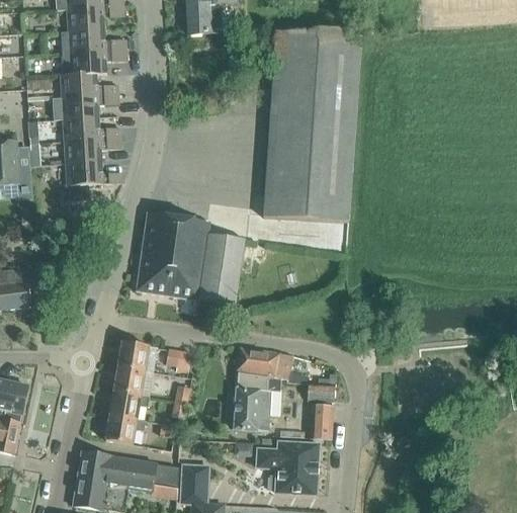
[(57,0),(58,8),(68,7),(104,5),(104,0),(57,0)]
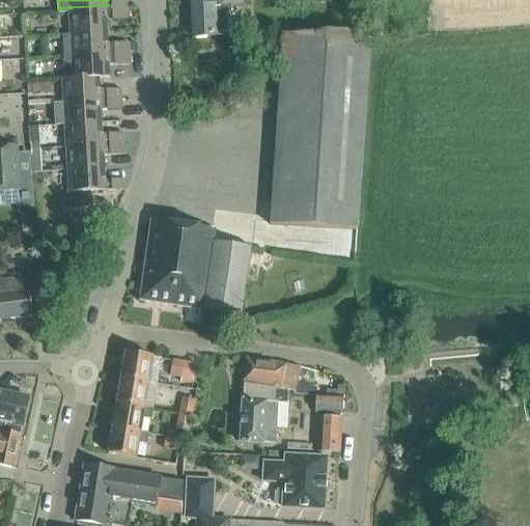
[(227,33),(226,32),(243,30),(242,16),(226,17),(225,2),(241,2),(241,0),(192,0),(193,17),(191,17),(192,34),(227,33)]
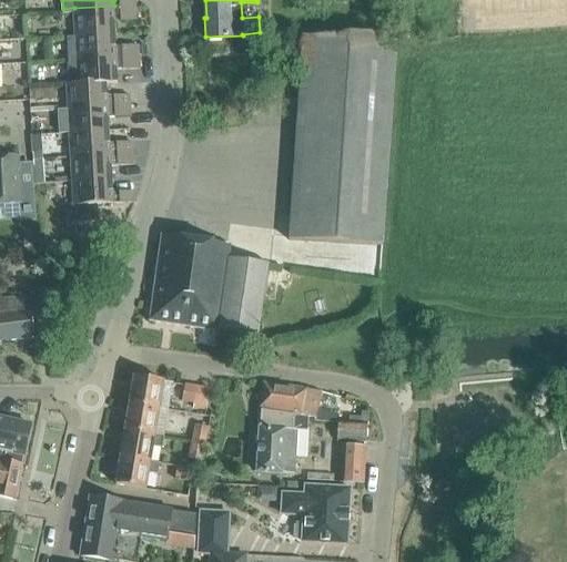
[(74,8),(76,32),(115,30),(114,6),(74,8)]
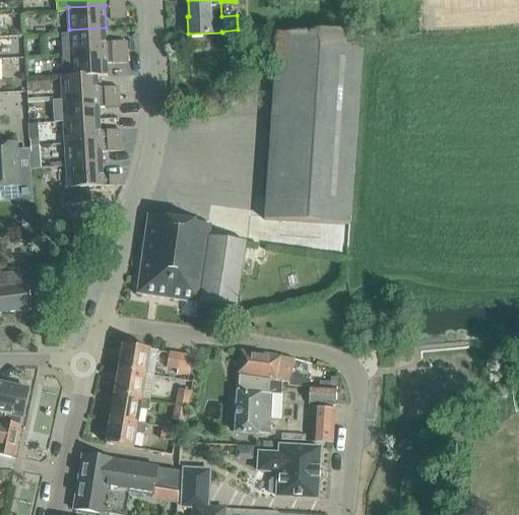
[(125,5),(111,6),(111,15),(125,14),(125,5)]
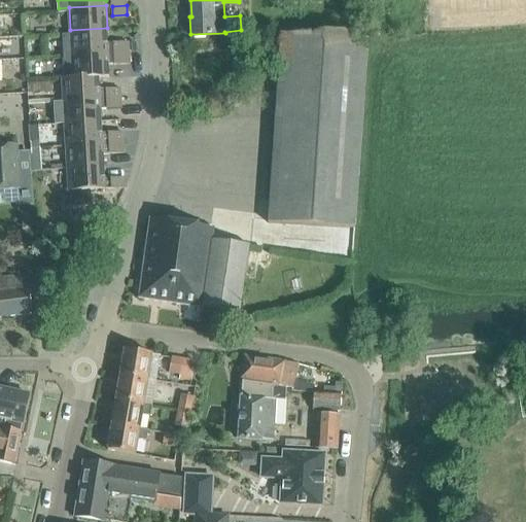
[(280,25),(267,25),(267,40),(280,40),(281,31),(284,32),(284,25),(280,25)]
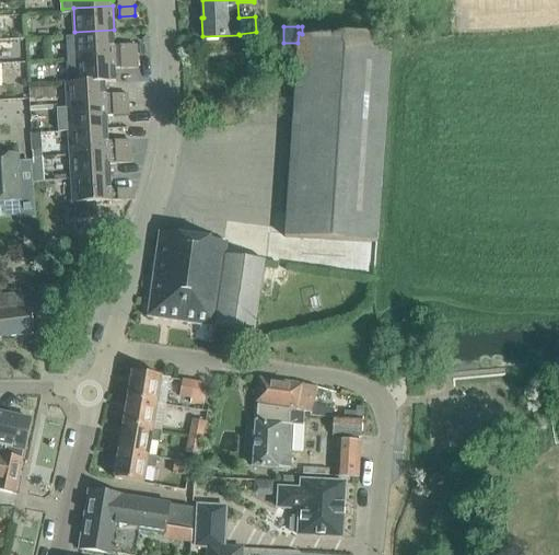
[(66,32),(68,56),(115,54),(114,30),(74,32),(66,32)]
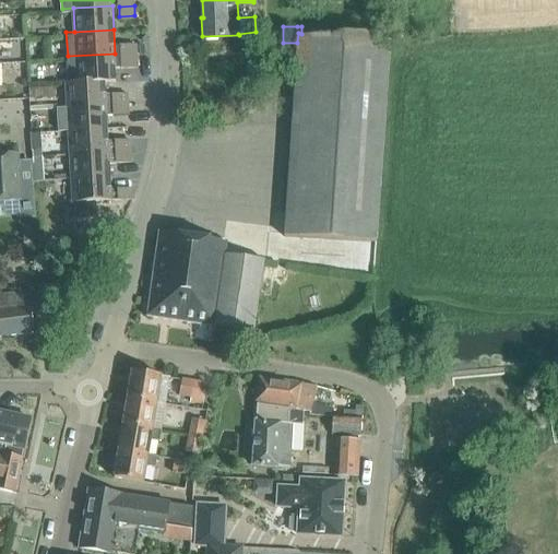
[(297,43),(297,49),(284,234),(376,239),(389,39),(301,34),(298,33),(297,43)]
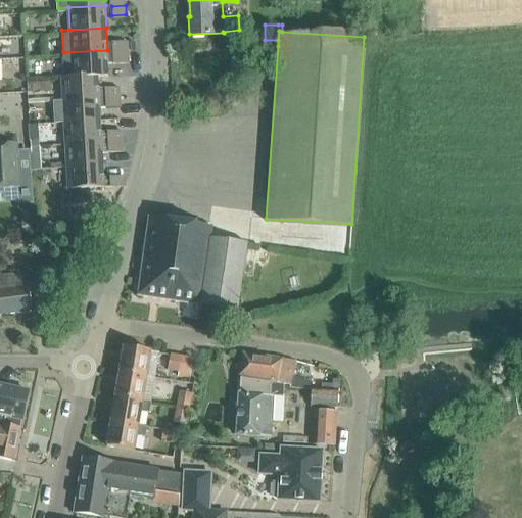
[(113,40),(113,49),(128,49),(127,39),(113,40)]
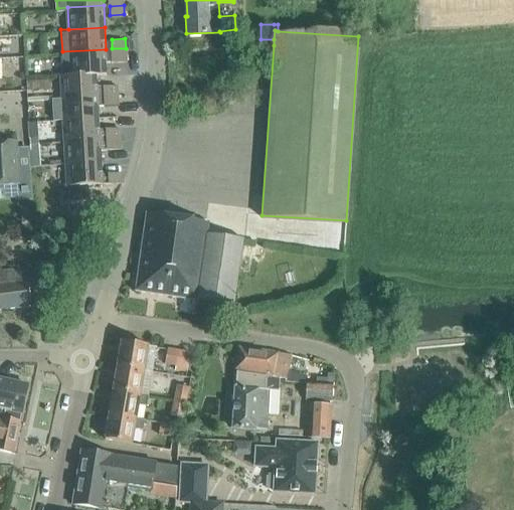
[(126,48),(112,48),(113,58),(127,58),(126,48)]
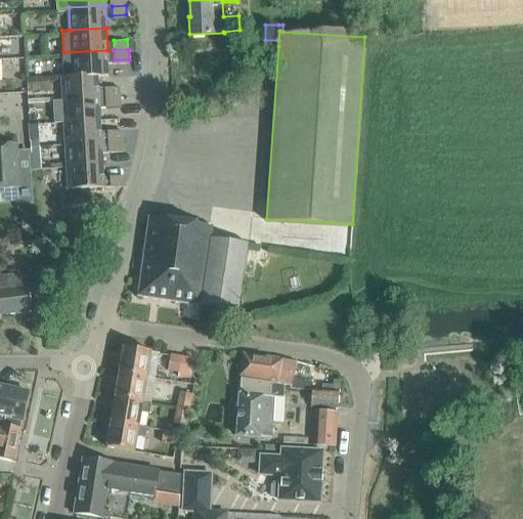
[(62,75),(110,72),(107,50),(63,52),(64,74),(62,75)]
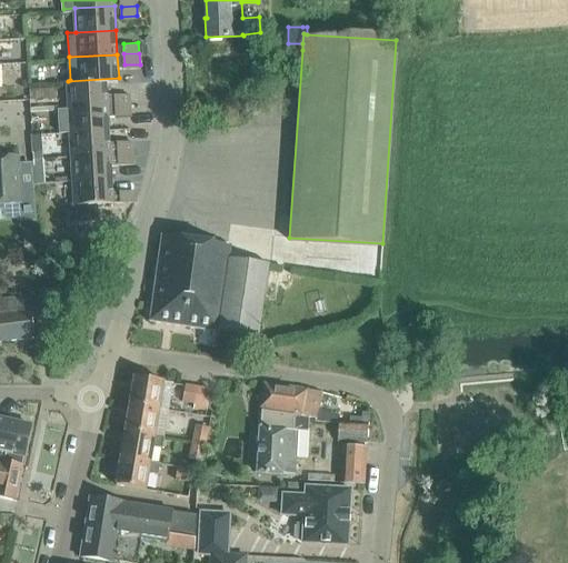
[(68,81),(69,104),(109,102),(108,80),(119,79),(119,78),(68,81)]
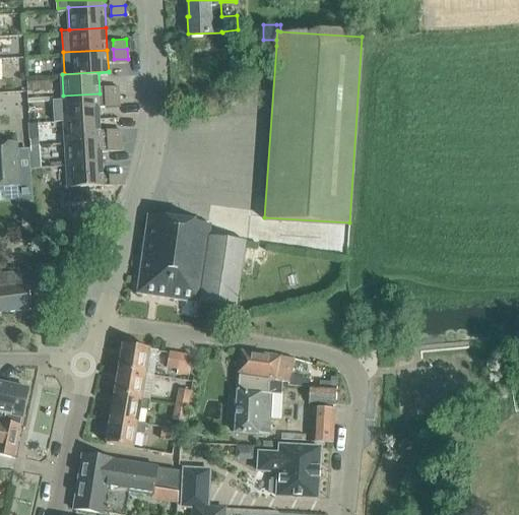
[(105,84),(106,97),(120,95),(119,83),(105,84)]
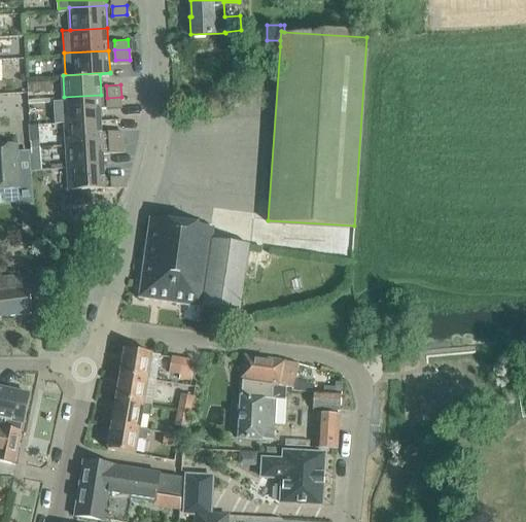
[(64,97),(65,119),(102,117),(101,95),(64,97)]
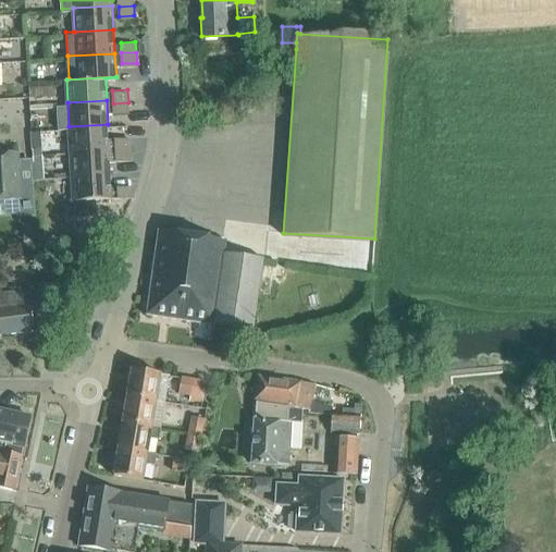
[(128,102),(113,103),(113,111),(128,111),(128,102)]
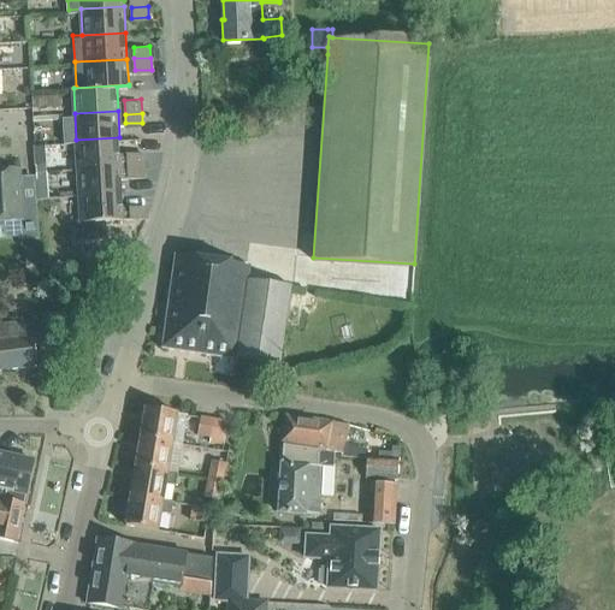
[(76,140),(77,166),(120,164),(119,137),(76,140)]
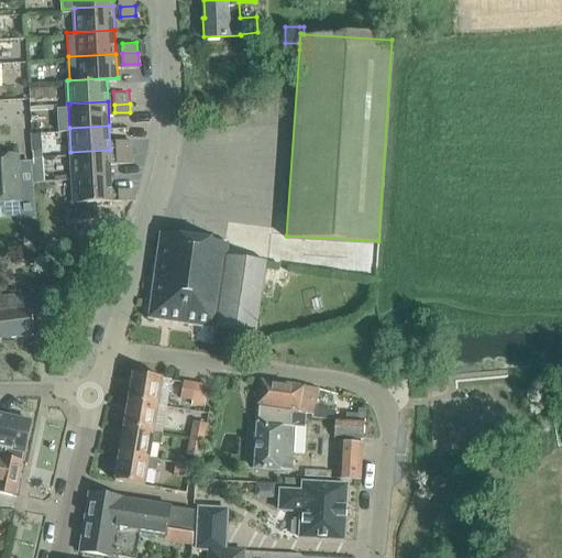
[(116,139),(117,149),(132,149),(131,138),(116,139)]
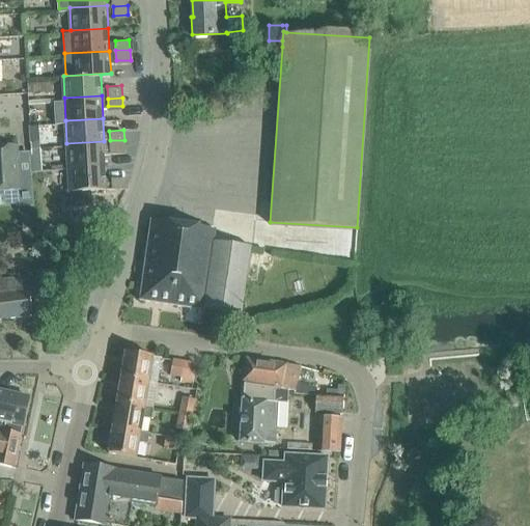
[(124,140),(110,140),(111,150),(124,149),(124,140)]
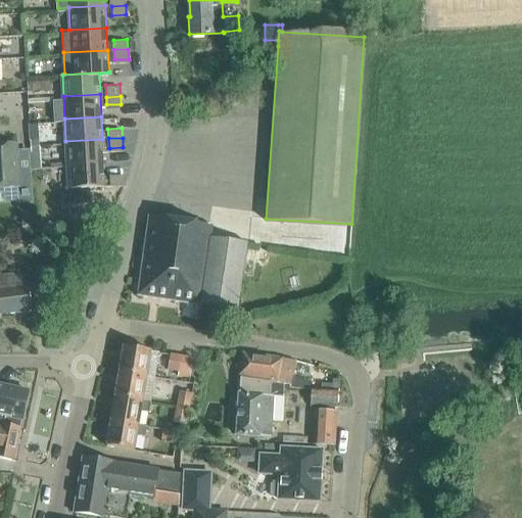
[(65,141),(67,162),(103,160),(102,139),(65,141)]
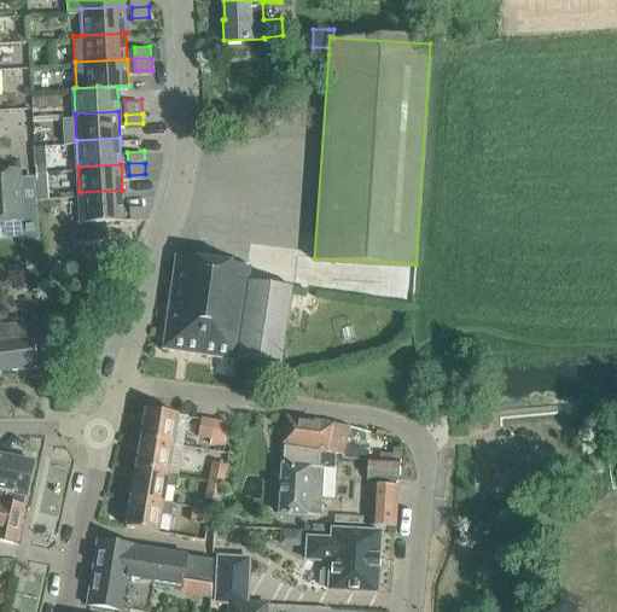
[(0,219),(24,217),(21,167),(0,167),(0,219)]
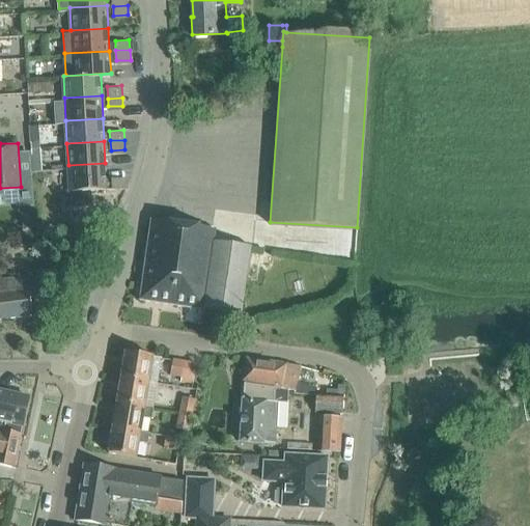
[(105,163),(68,165),(70,188),(68,188),(65,191),(65,201),(68,204),(88,203),(91,199),(91,188),(107,187),(106,176),(105,163)]
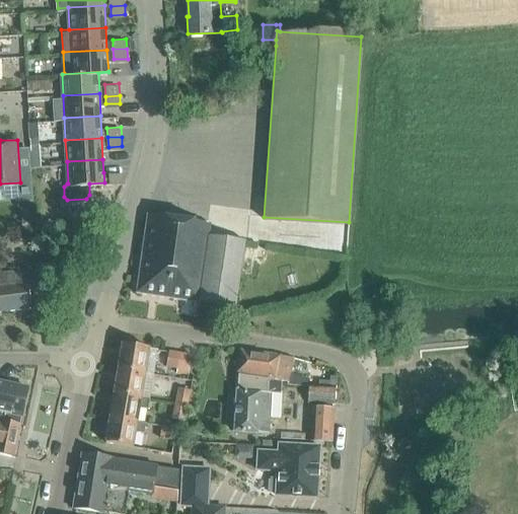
[(104,182),(124,181),(124,171),(103,172),(104,182)]
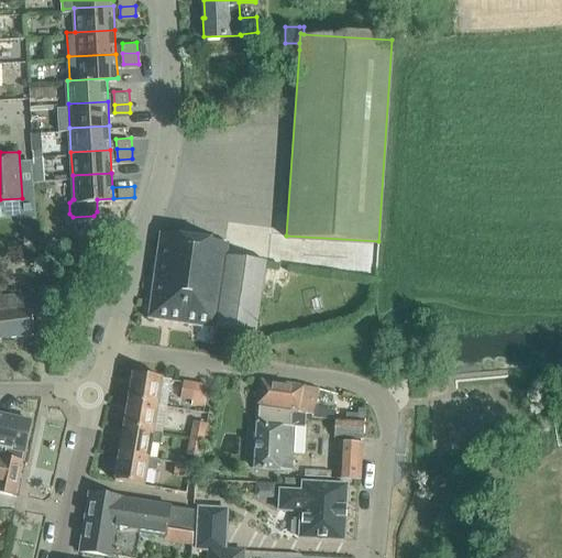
[(217,326),(218,323),(217,323),(228,253),(230,240),(228,239),(227,240),(163,230),(161,229),(149,315),(217,326)]
